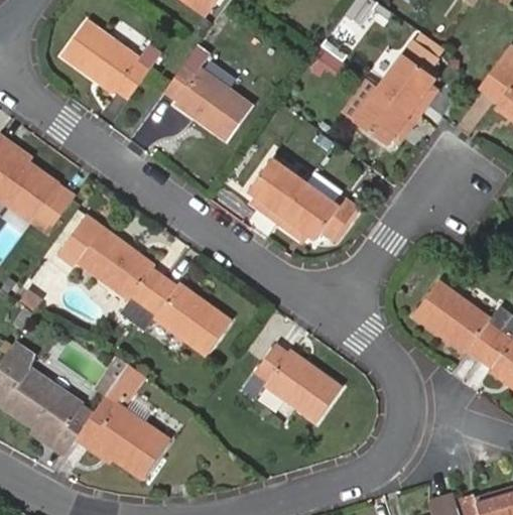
[(189,0),(210,13),(218,0),(189,0)]
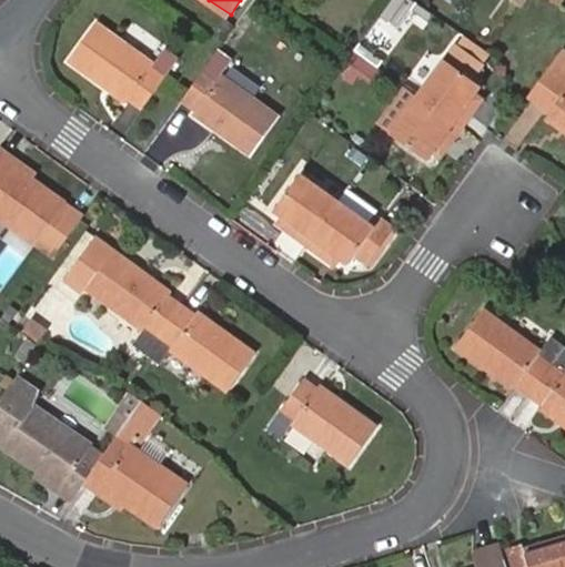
[(94,23),(68,60),(124,102),(127,100),(142,110),(178,59),(162,49),(152,62),(94,23)]
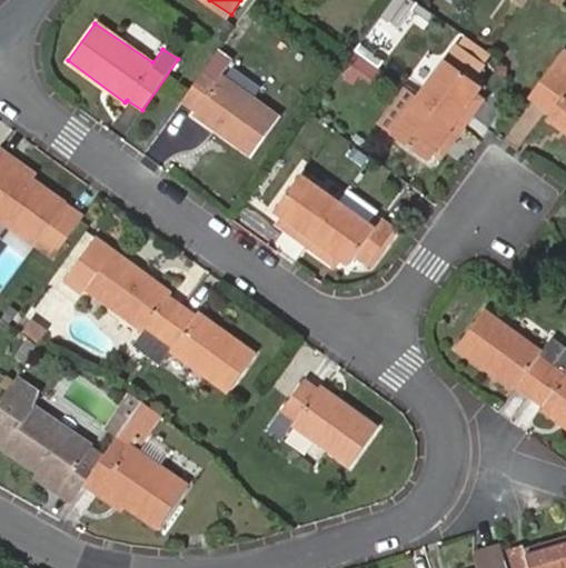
[(417,95),(462,126),(470,115),(463,110),(475,92),(480,83),(467,75),(475,62),(450,46),(417,95)]
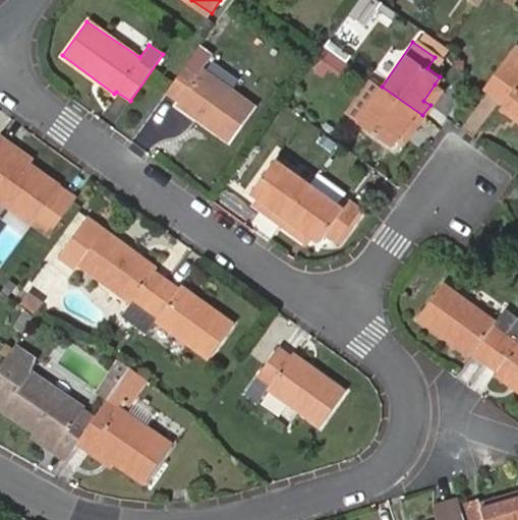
[(210,55),(197,46),(165,93),(177,102),(175,104),(228,141),(253,106),(202,68),(210,55)]
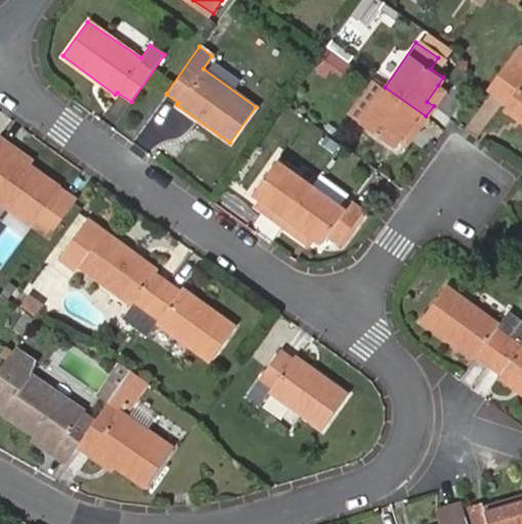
[(317,68),(343,81),(354,61),(327,47),(317,68)]
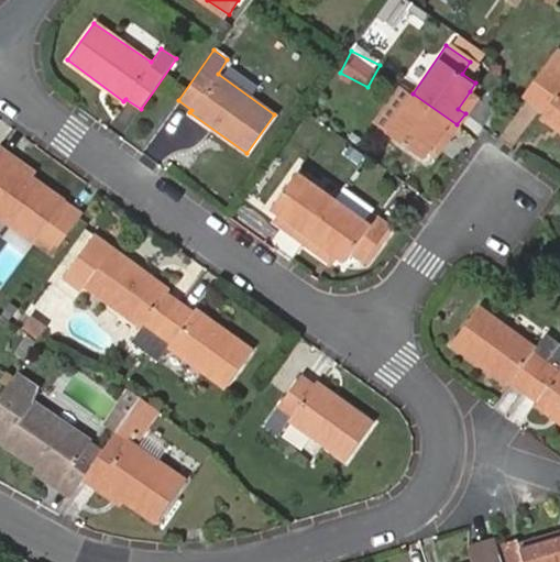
[(538,114),(559,130),(559,57),(553,53),(522,96),(541,110),(538,114)]
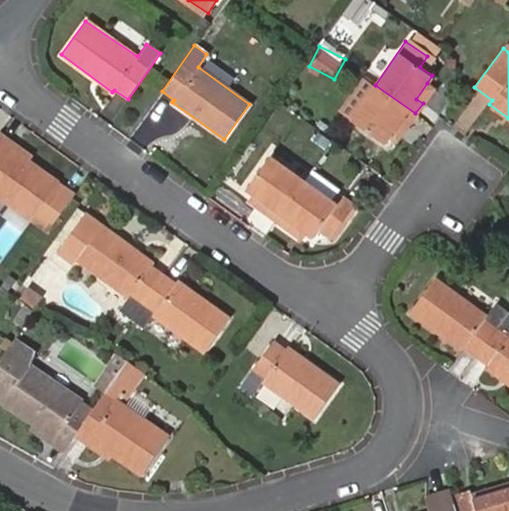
[(375,85),(360,75),(337,109),(351,119),(375,85)]
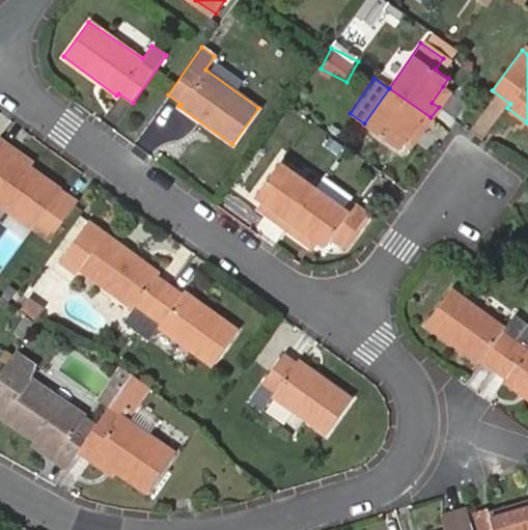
[(432,103),(439,107),(450,91),(443,86),(432,103)]
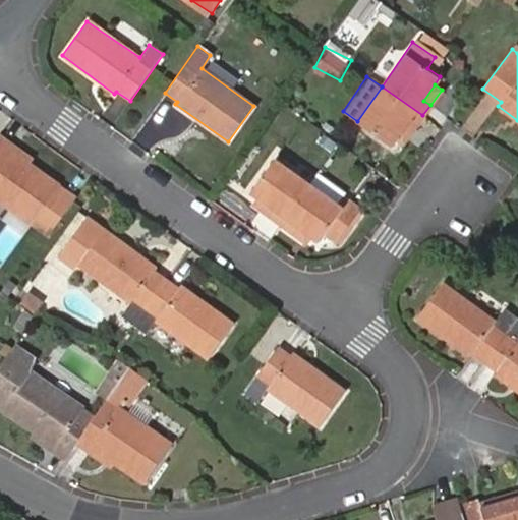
[(416,125),(422,115),(382,87),(357,121),(393,146),(396,140),(409,122),(416,125)]
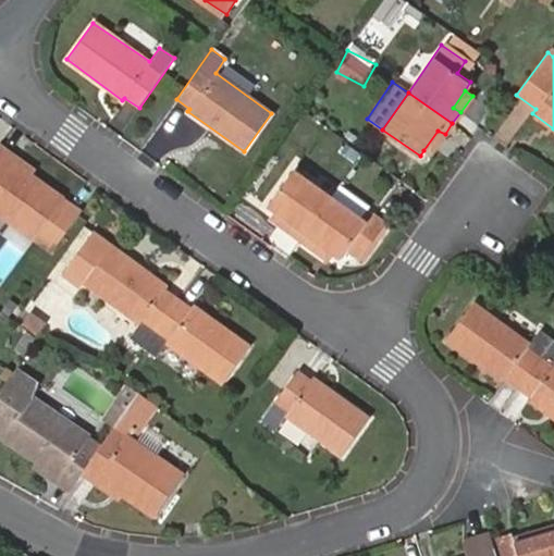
[(431,153),(445,134),(438,131),(423,150),(431,153)]
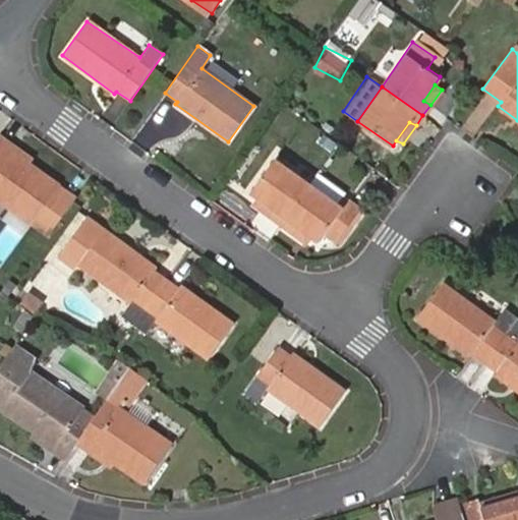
[(12,141),(0,133),(0,198),(32,222),(35,220),(51,231),(74,198),(57,186),(59,183),(29,161),(8,147),(12,141)]
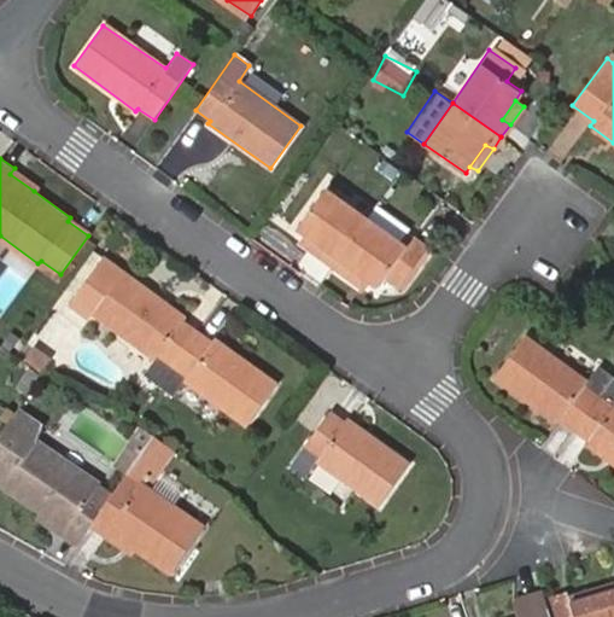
[(10,174),(34,191),(37,184),(15,168),(10,174)]
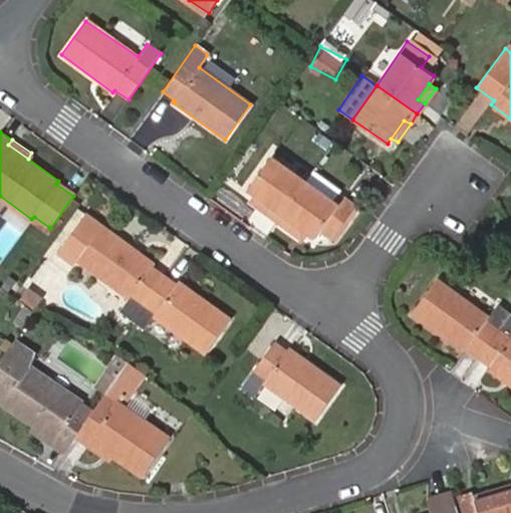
[(278,221),(306,183),(271,157),(247,191),(253,195),(269,208),(266,213),(278,221)]
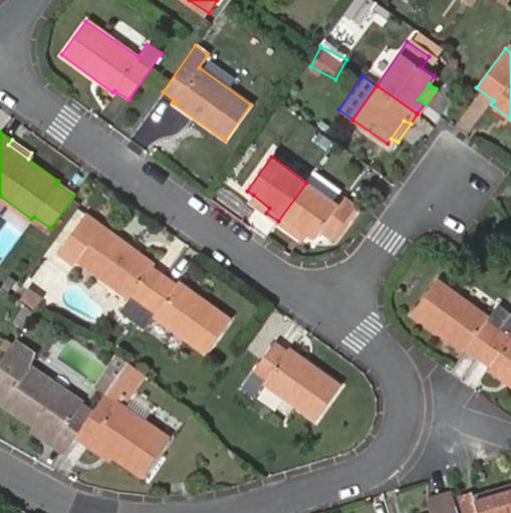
[(337,206),(306,182),(306,183),(278,221),(289,230),(293,224),(308,235),(313,239),(319,232),(333,242),(357,209),(343,198),(337,206)]
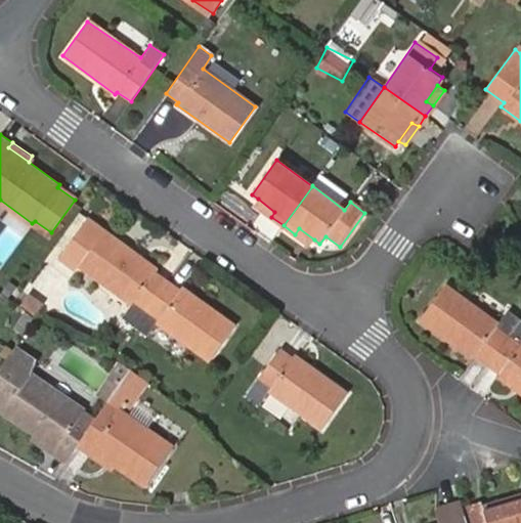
[(274,212),(258,199),(255,206),(271,217),(274,212)]
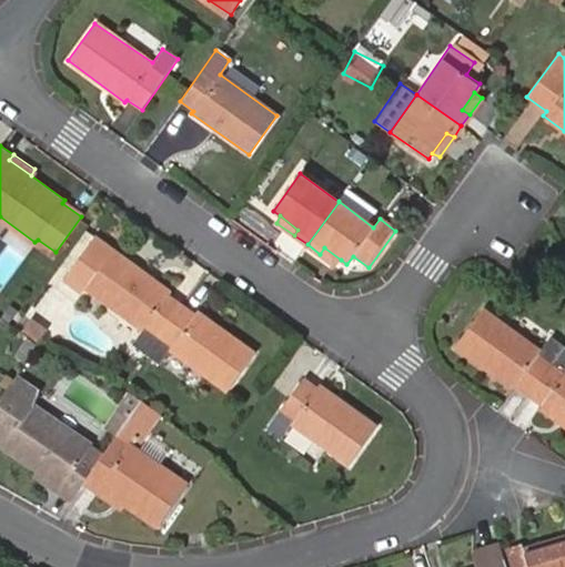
[(181,303),(181,302),(169,294),(170,292),(91,234),(60,277),(79,292),(83,285),(140,326),(130,341),(144,353),(181,303)]
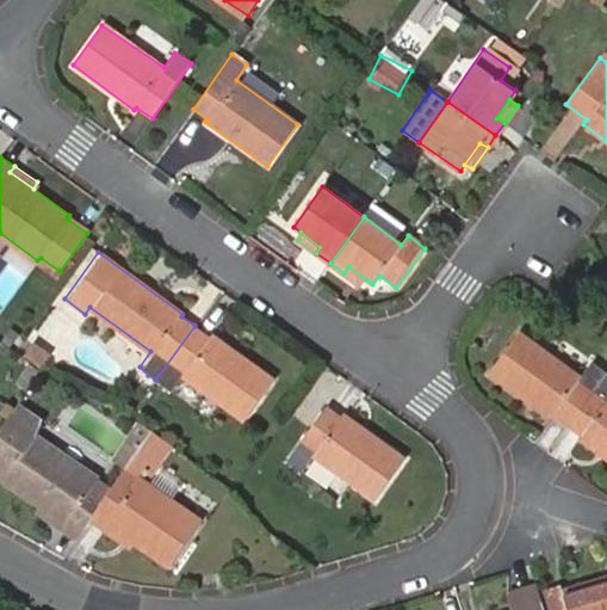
[(361,288),(366,279),(348,266),(344,273),(361,288)]
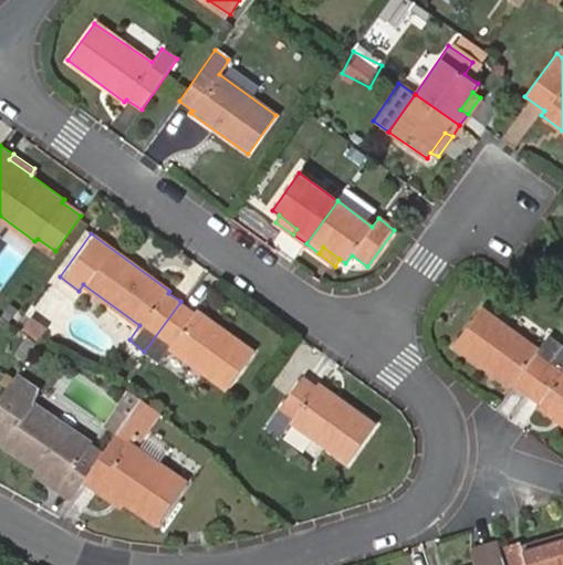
[(193,311),(180,302),(144,352),(158,359),(168,346),(226,388),(252,351),(196,310),(193,311)]
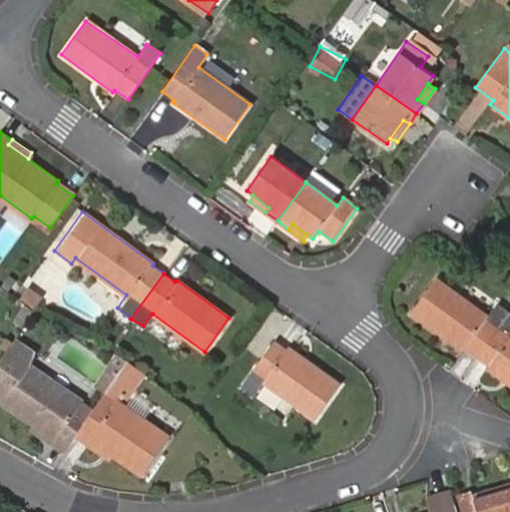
[(465,347),(476,356),(509,311),(497,301),(488,314),(438,278),(412,313),(463,350),(465,347)]
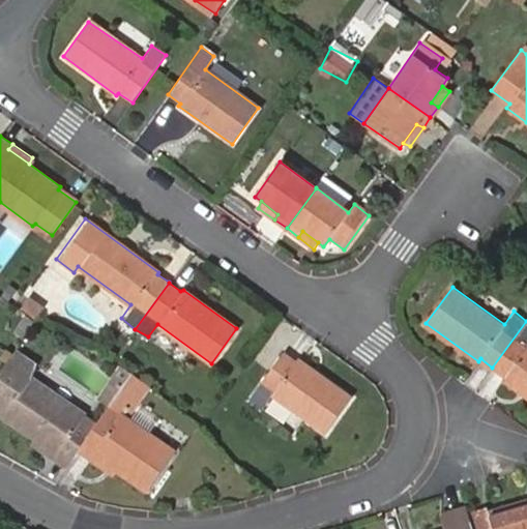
[(21,333),(30,318),(24,314),(13,328),(21,333)]
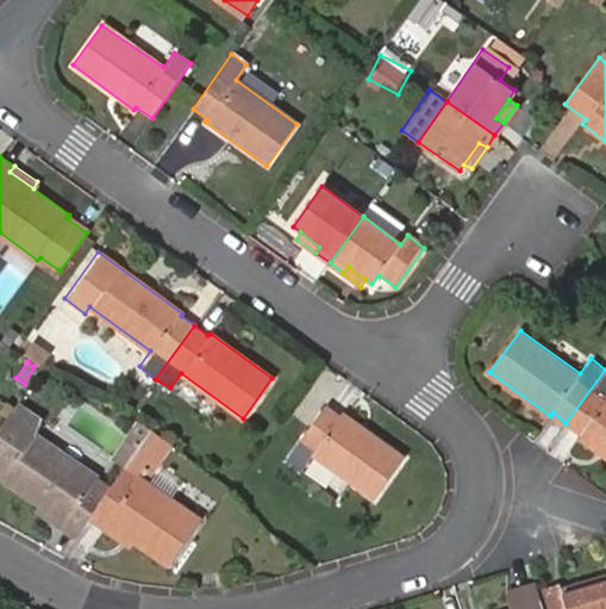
[(605,370),(566,423),(581,434),(580,437),(605,457),(605,370)]
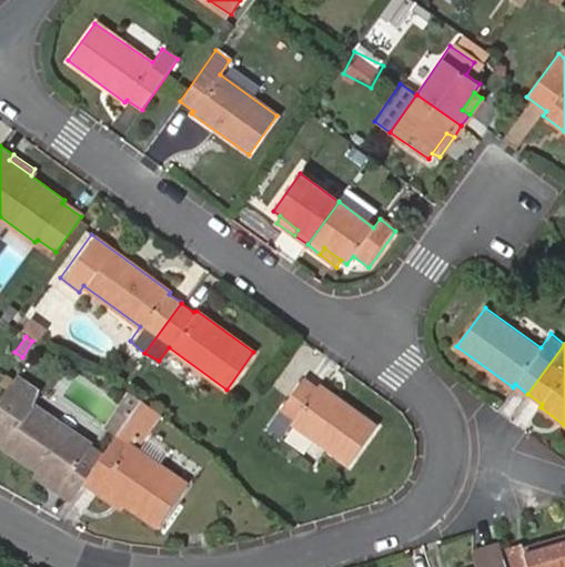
[(82,483),(104,451),(33,403),(39,387),(14,372),(0,394),(0,444),(33,468),(59,486),(56,493),(69,502),(82,483)]
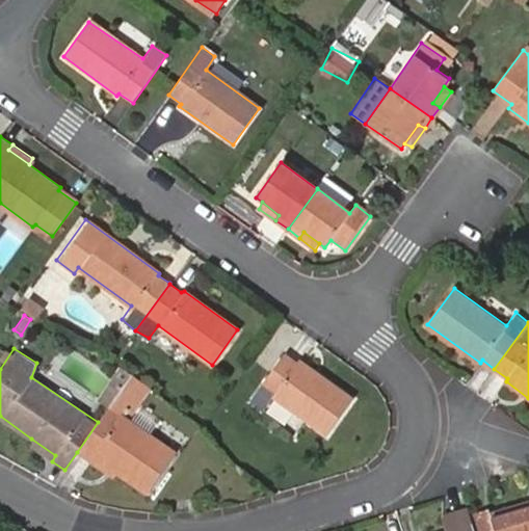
[(284,352),(248,401),(261,409),(271,395),(325,434),(352,398),(299,360),(297,363),(284,352)]
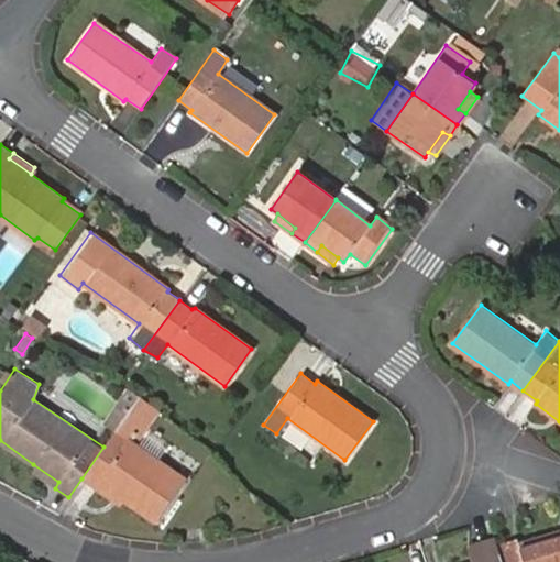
[(118,426),(139,396),(127,387),(106,417),(118,426)]
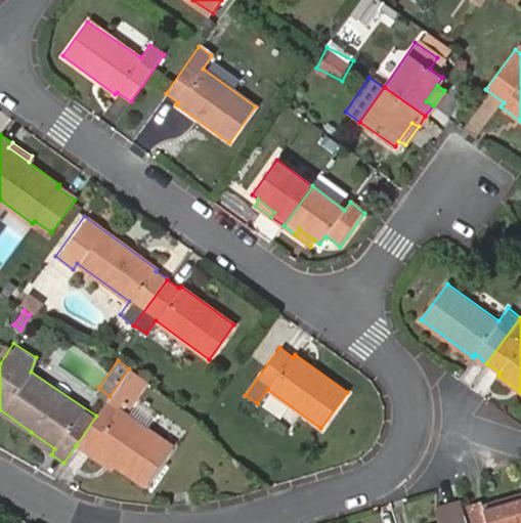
[(125,412),(146,381),(129,368),(110,396),(106,401),(125,412)]
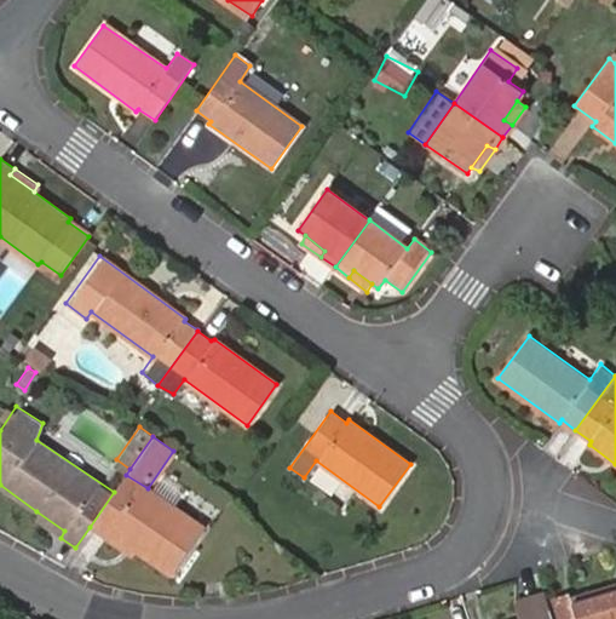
[(203,527),(126,475),(114,492),(90,527),(104,537),(109,531),(133,548),(171,574),(203,527)]
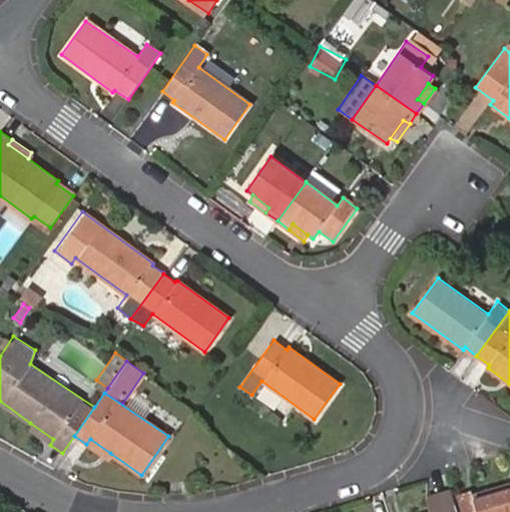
[(53,439),(30,423),(27,428),(50,445),(53,439)]
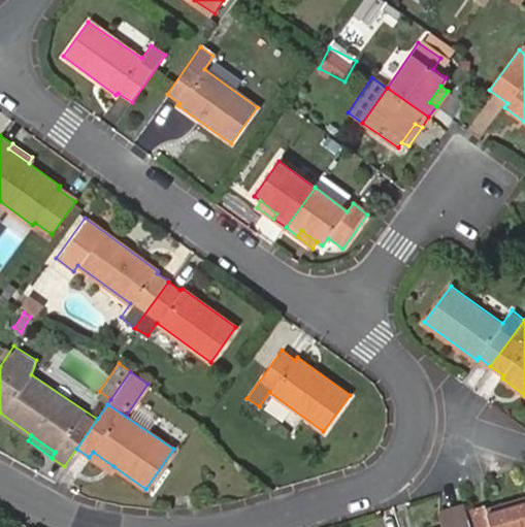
[(109,472),(113,466),(93,452),(89,457),(109,472)]
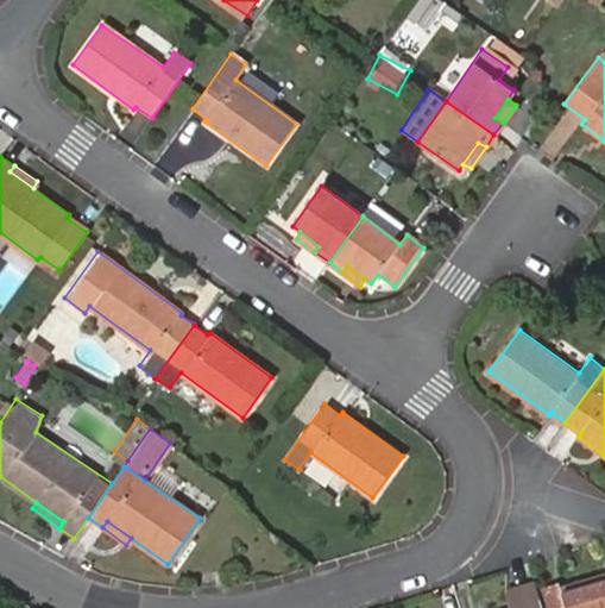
[(604,607),(604,570),(559,584),(566,607),(604,607)]
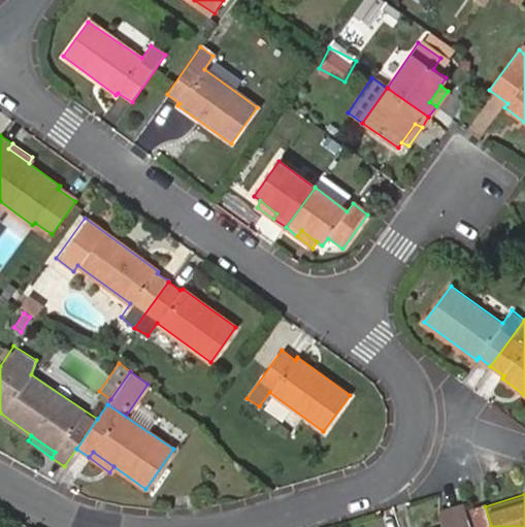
[(491,526),(485,506),(484,501),(464,506),(470,526),(491,526)]
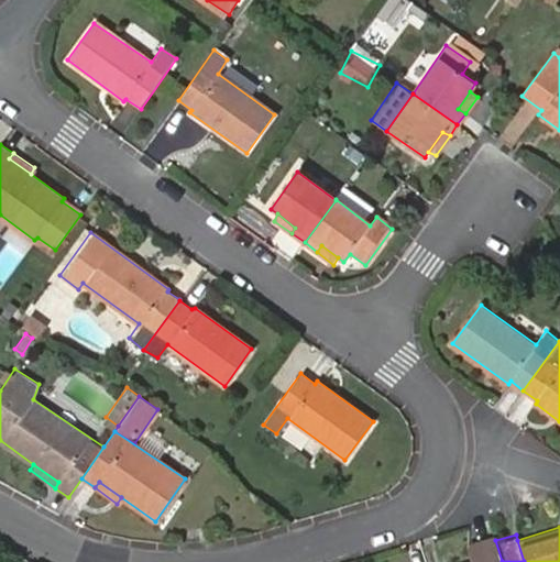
[(502,561),(495,540),(465,550),(469,561),(502,561)]
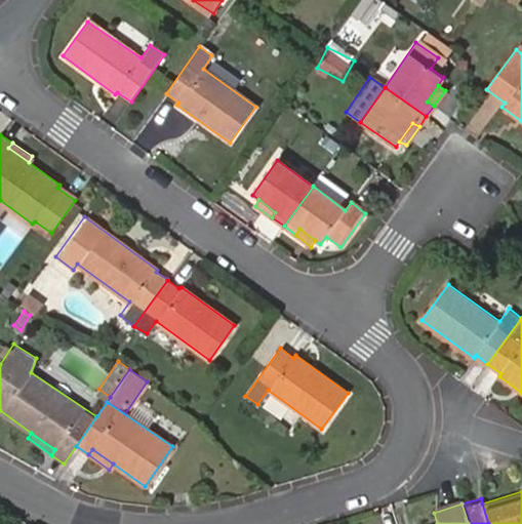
All buildings are outlined.
